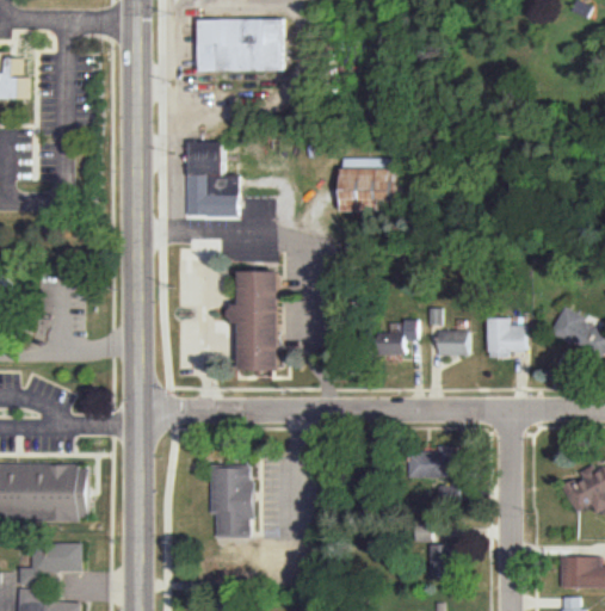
[(196,20),(196,73),(284,72),(284,19),(196,20)]
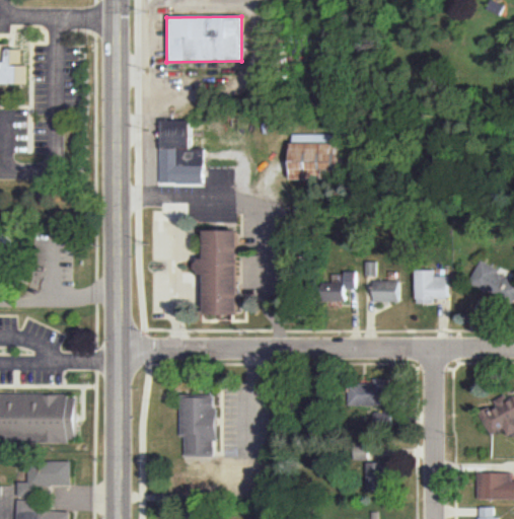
[(0,84),(20,85),(20,64),(17,64),(17,54),(14,50),(11,53),(11,62),(6,62),(7,45),(0,44),(0,84)]
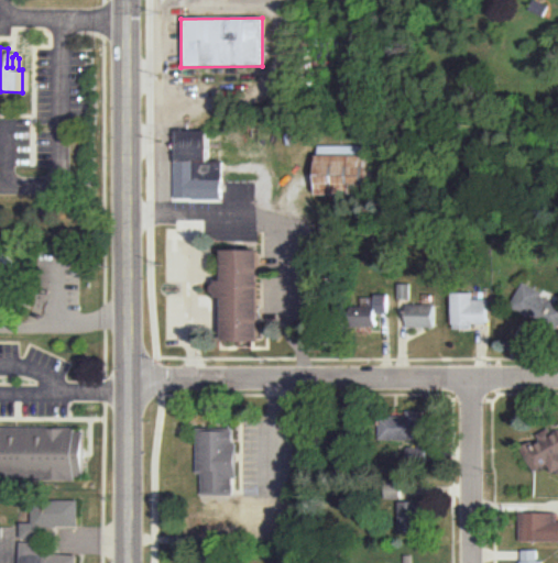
[(173,131),(173,199),(219,199),(219,163),(205,163),(205,131),(173,131)]
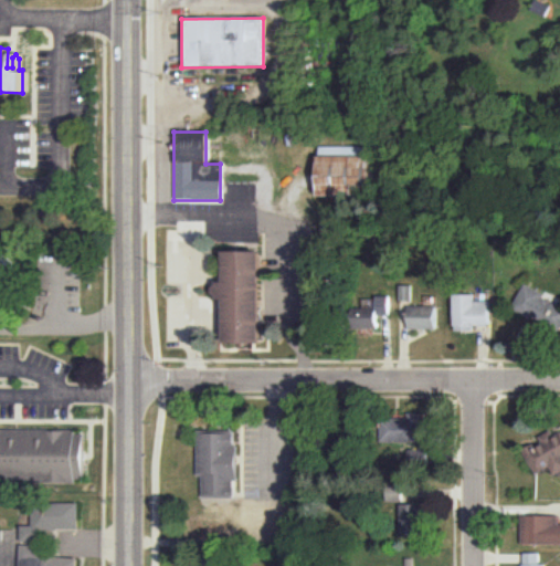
[(369,146),(315,145),(314,192),(373,194),(373,155),(368,155),(369,146)]
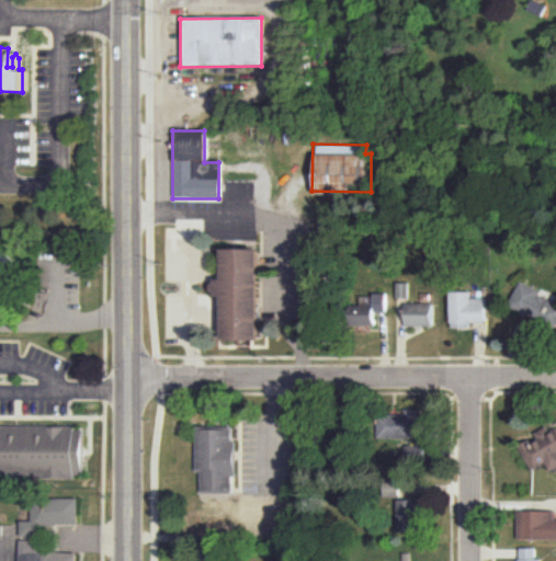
[(222,250),(222,279),(210,279),(210,299),(224,299),(224,341),(258,341),(259,251),(222,250)]
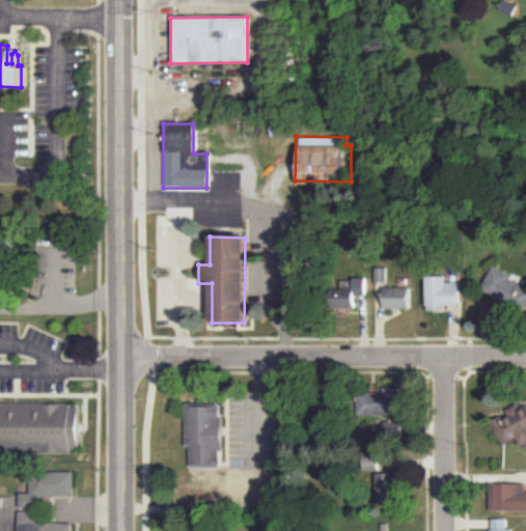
[(0,240),(20,259),(0,279),(0,240)]
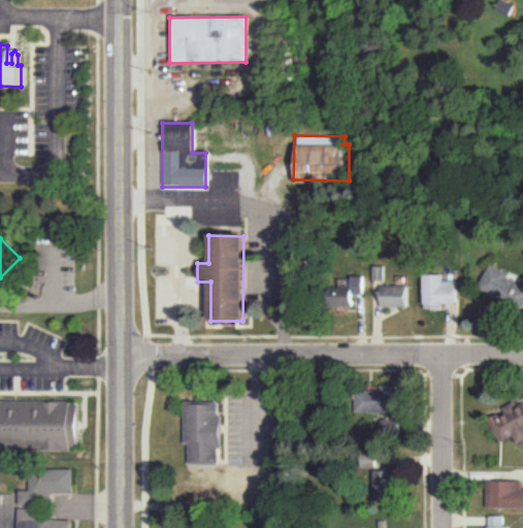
[(522,309),(522,287),(504,278),(504,273),(485,264),(474,288),(491,296),(521,309),(522,309)]
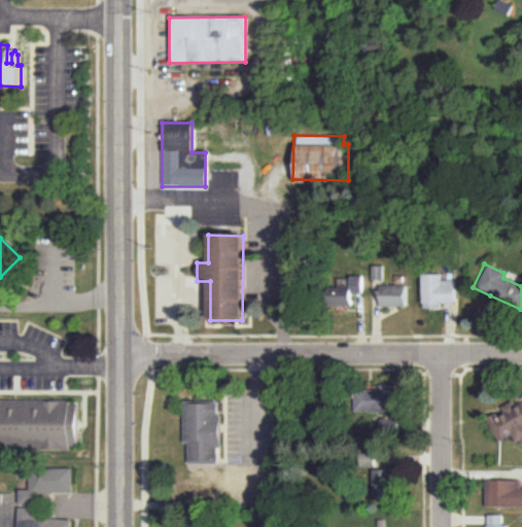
[(451,280),(438,280),(438,273),(418,274),(418,309),(437,308),(437,303),(451,302),(451,280)]
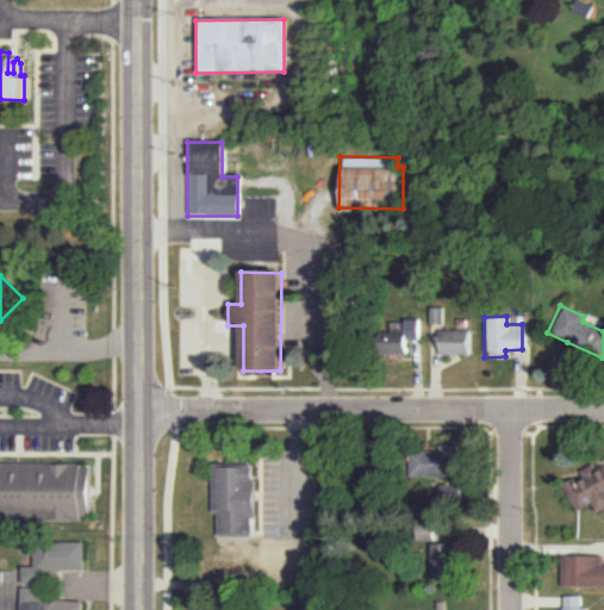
[(416,321),(387,319),(387,331),(375,331),(374,353),(403,354),(403,338),(415,338),(416,321)]
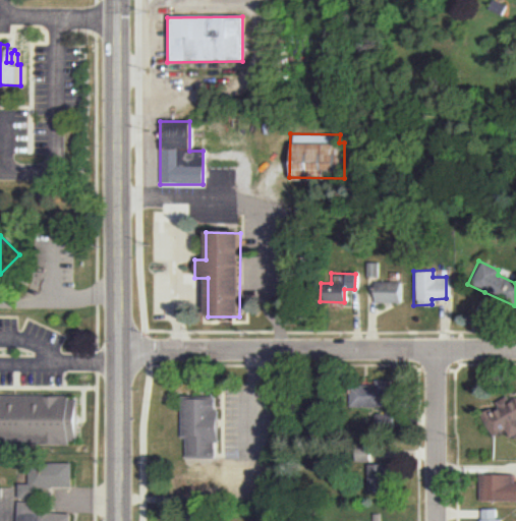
[(397,281),(373,281),(371,302),(397,302),(397,281)]
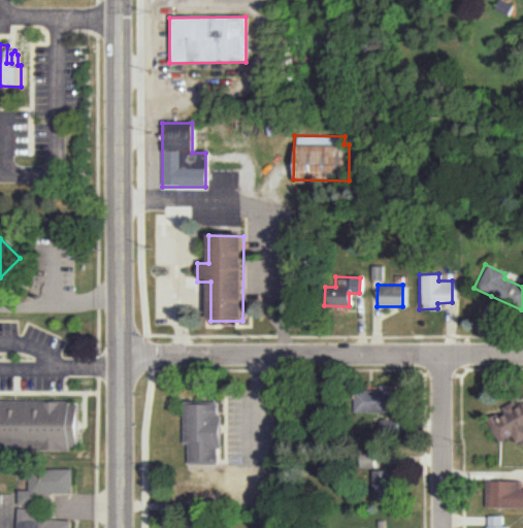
[(389,413),(389,386),(352,386),(352,413),(389,413)]
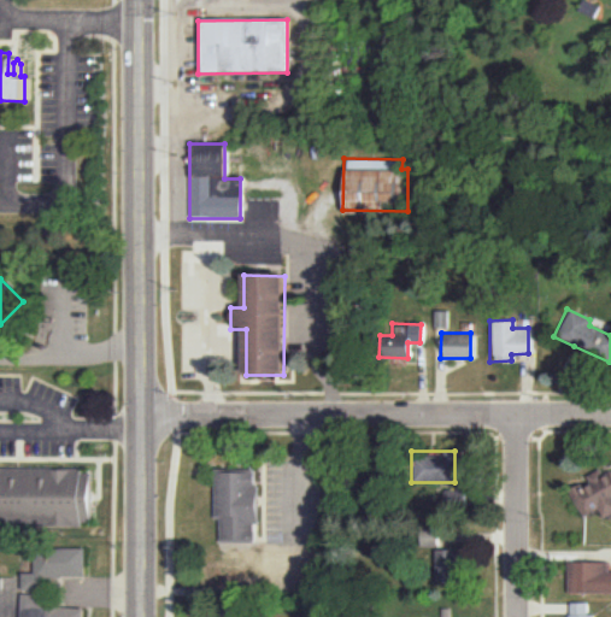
[(610,464),(603,469),(599,463),(579,474),(582,480),(564,491),(579,515),(595,505),(600,513),(610,507),(610,501),(609,497),(610,494),(610,464)]
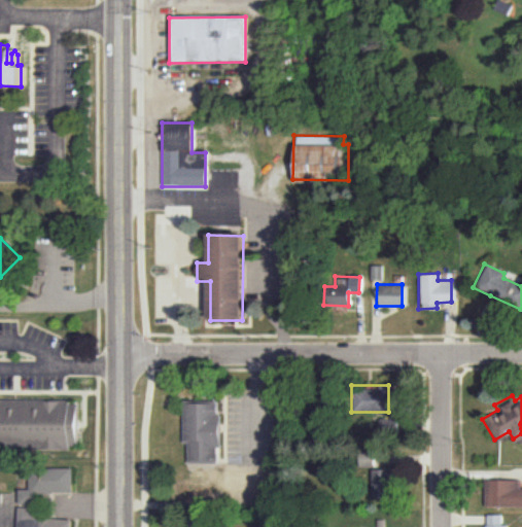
[(0,399),(74,400),(74,450),(0,449),(0,399)]
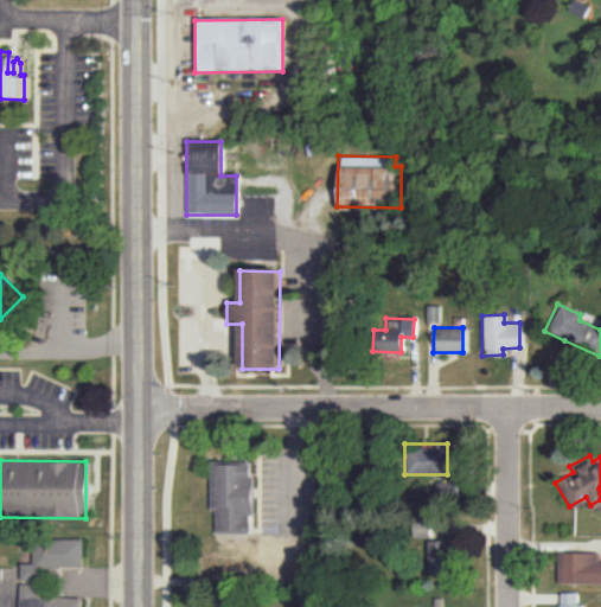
[(210,460),(210,534),(248,534),(248,460),(210,460)]
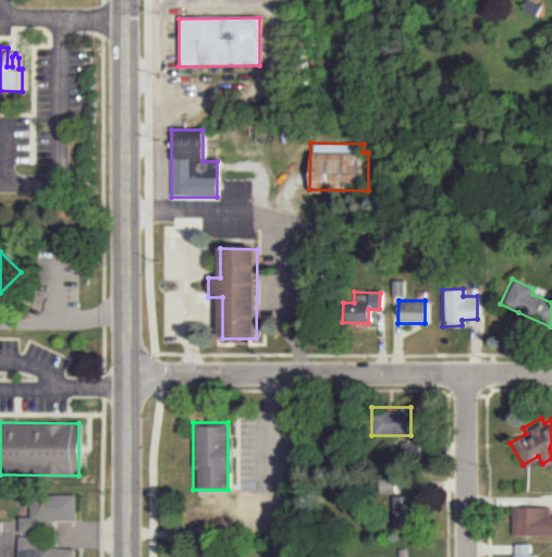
[(76,494),(76,520),(51,520),(51,548),(76,548),(76,556),(17,556),(17,494),(76,494)]
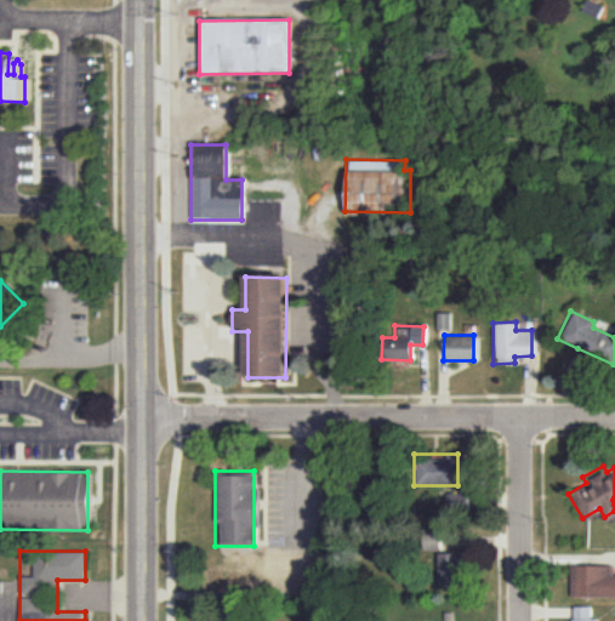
[(461,552),(434,552),(434,587),(461,587),(461,552)]
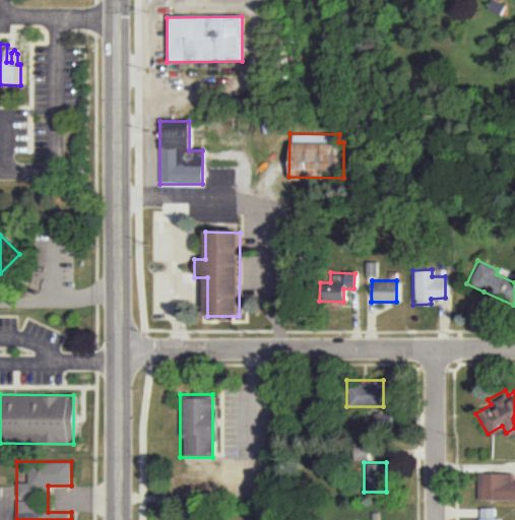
[(475,473),(476,499),(514,499),(514,480),(512,480),(512,472),(475,473)]
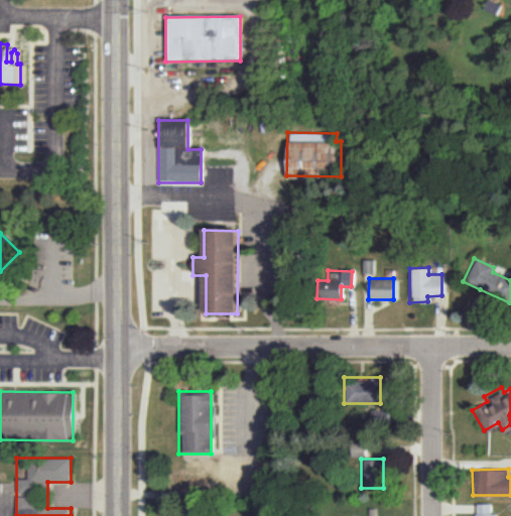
[(495,515),(495,512),(487,512),(487,504),(474,503),(474,515),(495,515)]
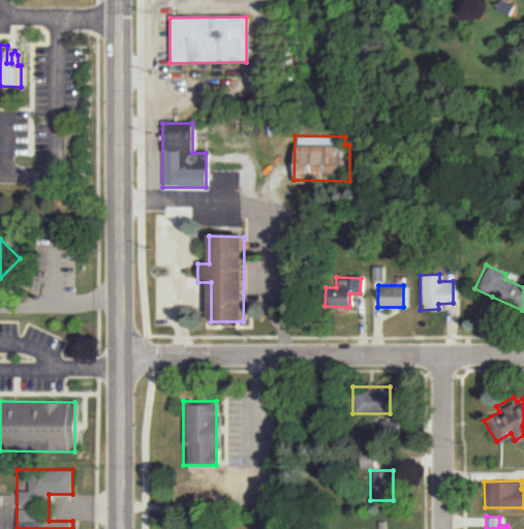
[(209,528),(209,518),(188,518),(188,528),(209,528)]
